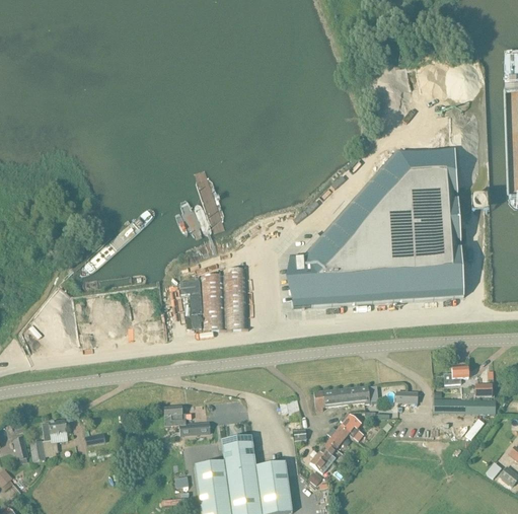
[(314,296),(314,304),(464,295),(455,146),(398,148),(325,232),(327,234),(326,235),(325,234),(311,249),(313,270),(320,269),(321,274),(313,274),(314,292),(322,292),(322,296),(314,296)]
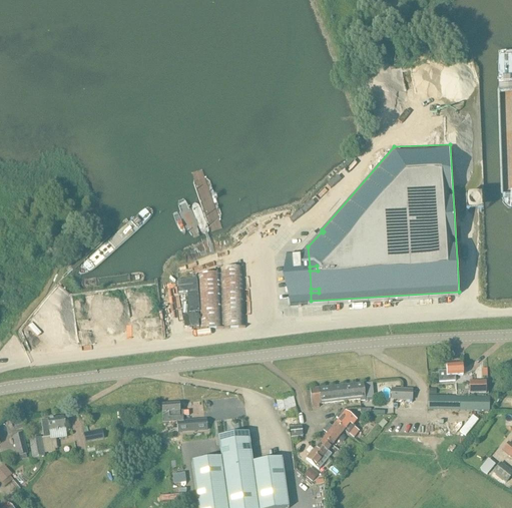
[(292,251),(288,252),(290,284),(288,284),(289,291),(290,291),(291,302),(311,301),(311,293),(319,293),(319,289),(311,289),(310,271),(318,271),(317,266),(310,267),(308,246),(322,231),(323,232),(324,231),(322,229),(321,228),(320,229),(321,230),(319,232),(315,229),(315,228),(314,227),(292,251)]
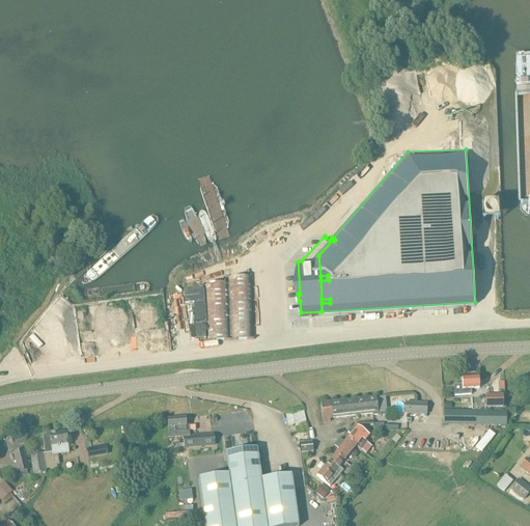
[(204,284),(185,285),(185,288),(186,299),(195,298),(197,319),(198,319),(199,322),(191,322),(192,334),(207,333),(206,323),(206,321),(202,321),(202,319),(207,317),(208,327),(208,337),(255,335),(254,325),(253,276),(253,273),(229,273),(229,277),(229,279),(207,280),(208,313),(207,313),(204,284)]
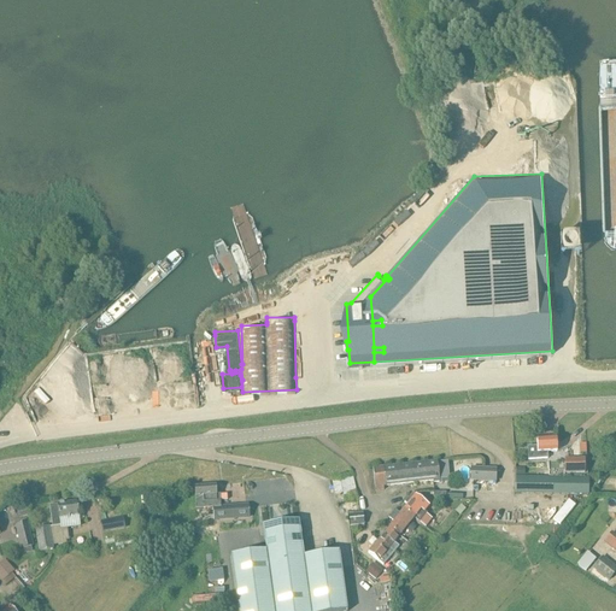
[(538,434),(539,441),(529,441),(529,454),(549,453),(549,447),(558,446),(557,433),(538,434)]
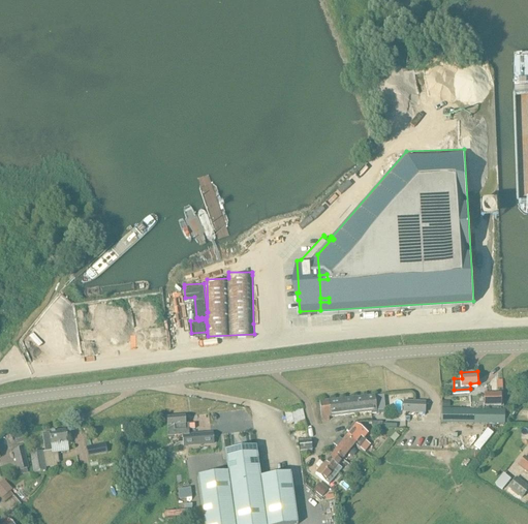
[(485,395),(485,401),(502,402),(502,391),(502,389),(486,389),(485,395)]
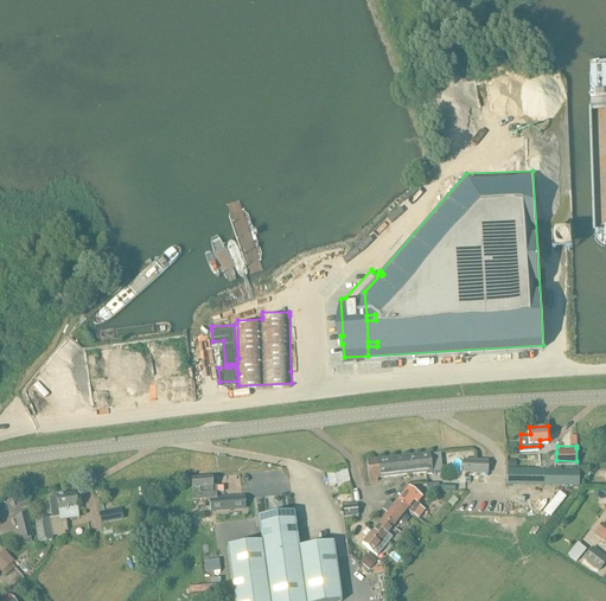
[(400,452),(378,454),(381,472),(401,470),(414,468),(427,467),(427,470),(433,470),(444,468),(442,466),(444,466),(442,448),(431,449),(400,452)]
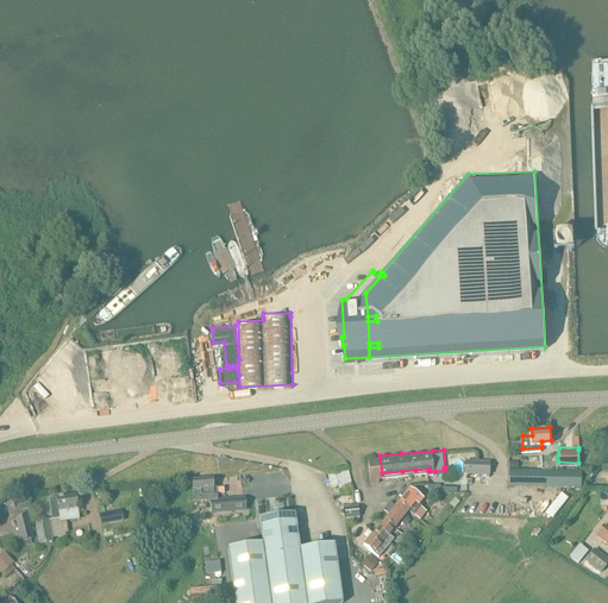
[(380,456),(369,457),(371,479),(380,478),(380,473),(382,473),(380,456)]
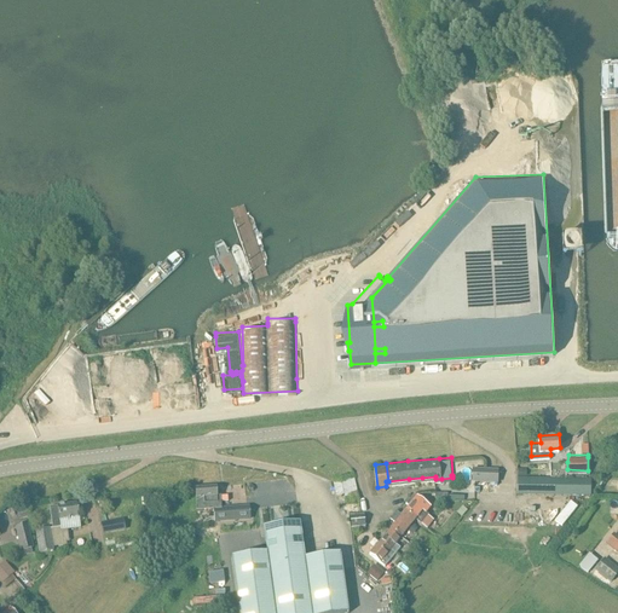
[(474,464),(474,478),(498,478),(498,466),(474,464)]
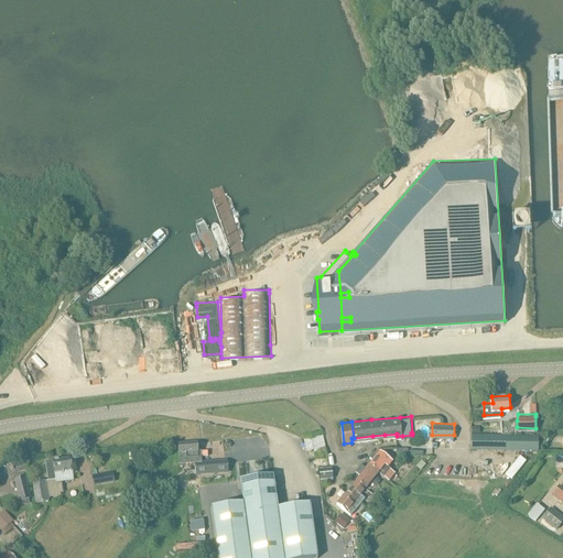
[(327,449),(323,428),(305,431),(309,447),(315,445),(316,452),(327,449)]
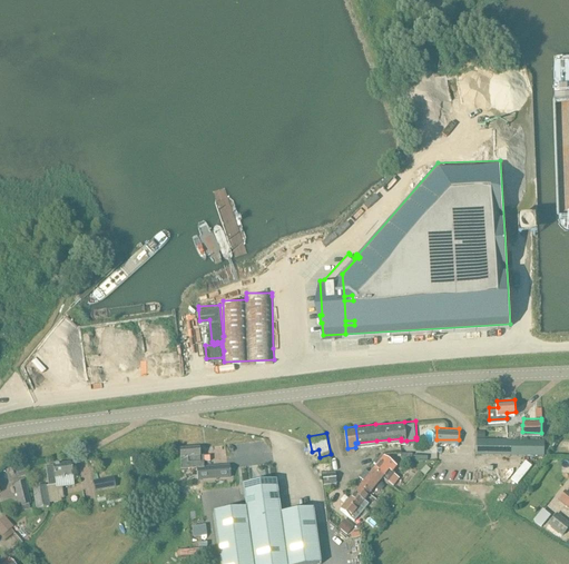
[(477,435),(477,452),(511,452),(545,452),(546,436),(477,435)]
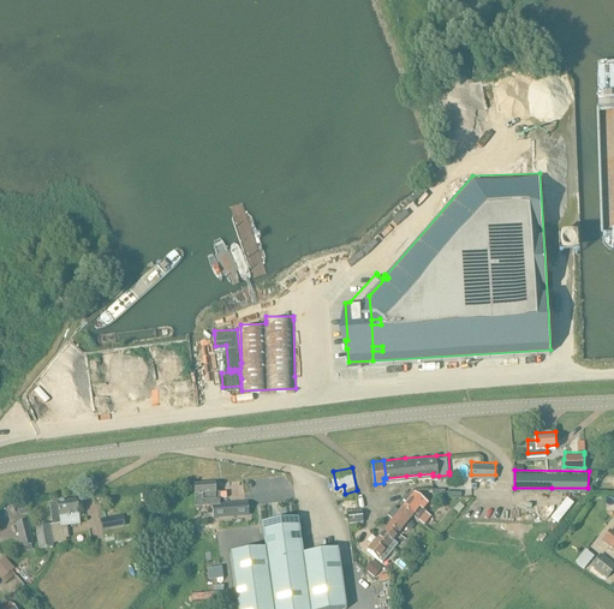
[(216,479),(196,481),(197,502),(214,501),(215,513),(249,511),(248,507),(248,499),(221,501),(221,494),(228,494),(227,488),(221,488),(221,487),(216,488),(216,479)]
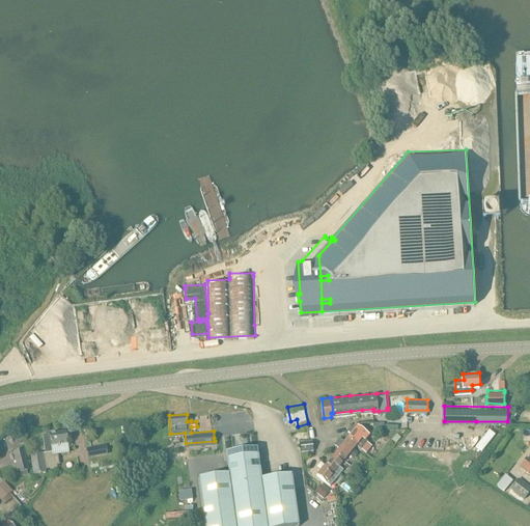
[(368,430),(356,419),(350,427),(352,430),(349,434),(358,441),(362,445),(368,437),(366,436),(370,432),(368,430)]
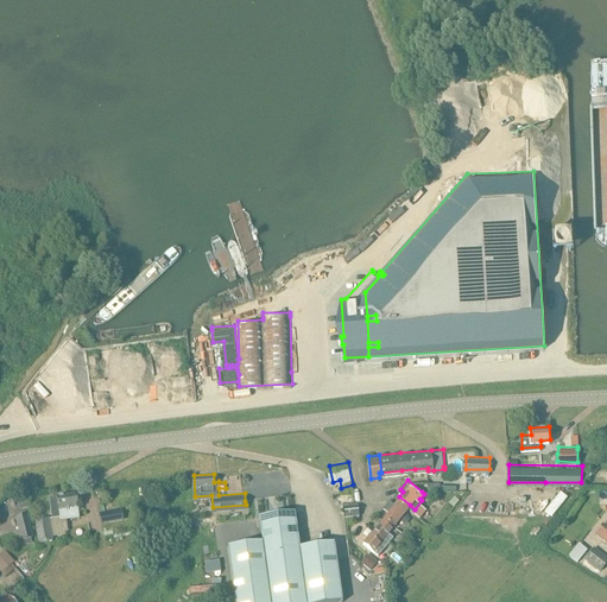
[(80,513),(80,512),(77,489),(50,493),(54,514),(61,513),(61,515),(80,513)]
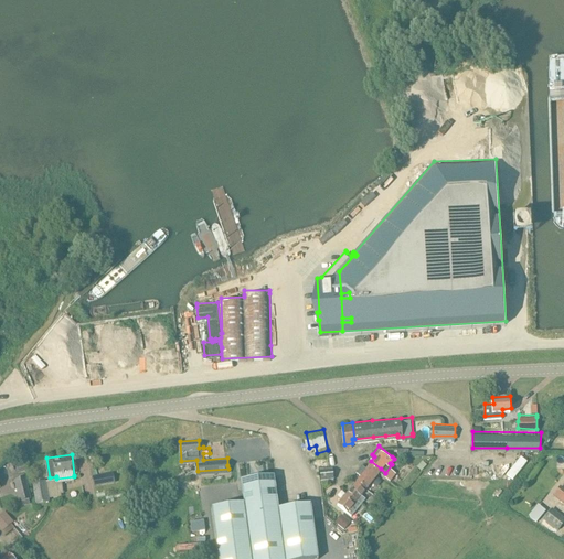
[(24,458),(17,460),(19,469),(27,466),(24,458)]
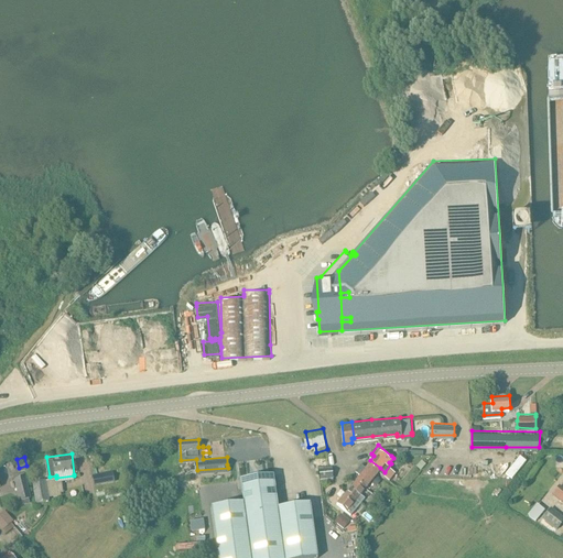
[(357,477),(367,484),(371,478),(377,482),(381,477),(376,472),(380,468),(370,460),(367,465),(363,461),(356,468),(360,471),(357,477)]
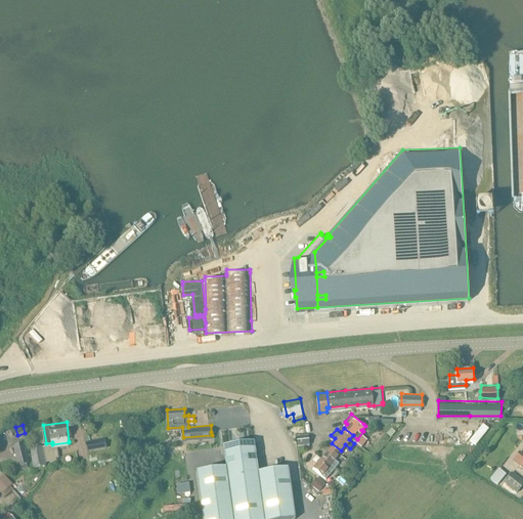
[(309,431),(298,432),(299,442),(310,441),(309,431)]
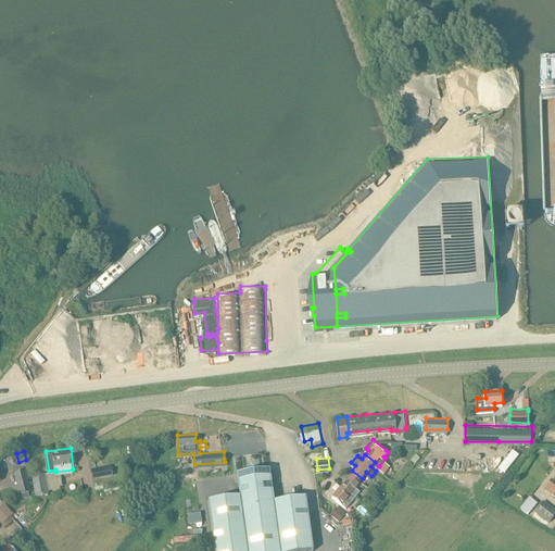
[(112,462),(92,465),(93,476),(114,472),(112,462)]
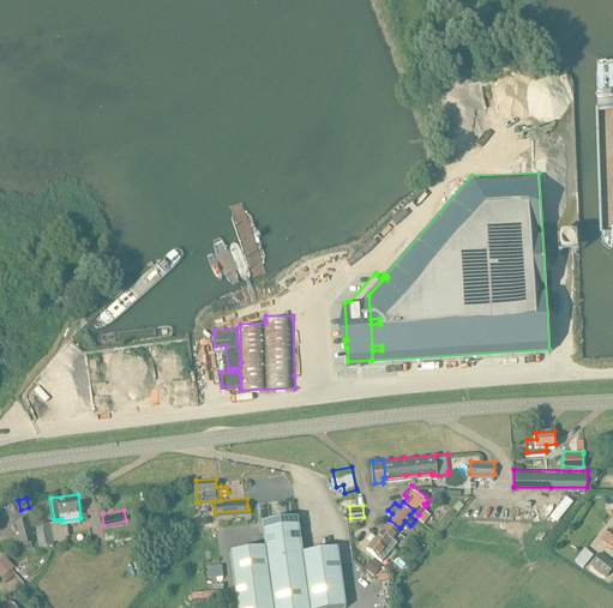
[(266,543),(232,548),(239,607),(316,607),(347,605),(338,545),(304,549),(299,513),(263,518),(266,543)]
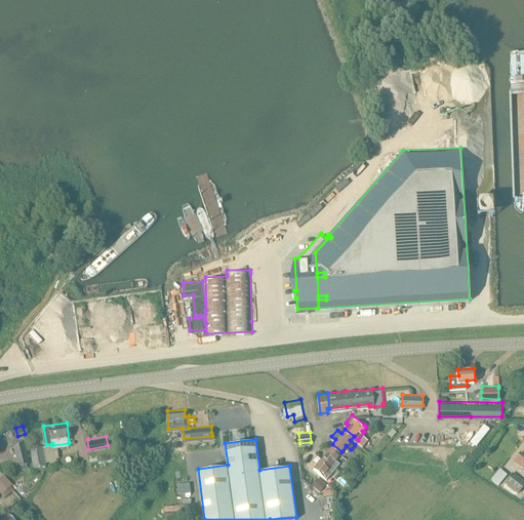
[(19,463),(29,461),(25,440),(14,443),(19,463)]
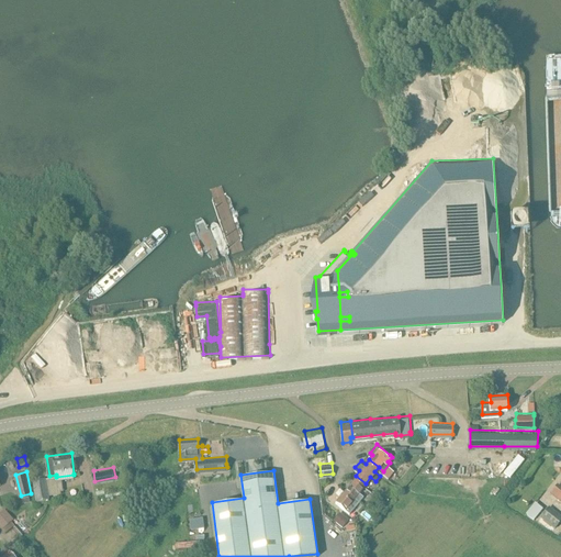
[(149,474),(150,482),(163,480),(161,471),(149,474)]
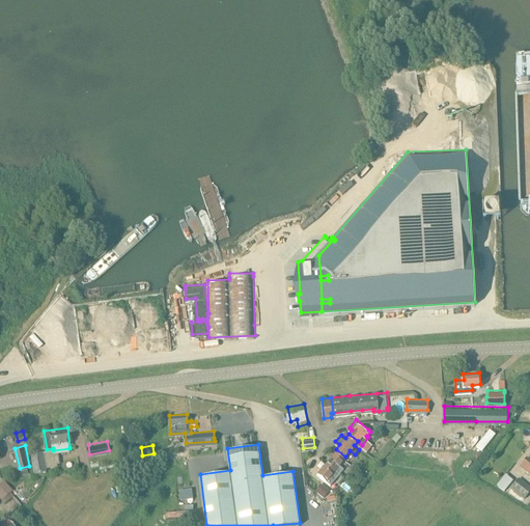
[(47,468),(47,466),(44,448),(31,450),(34,470),(47,468)]
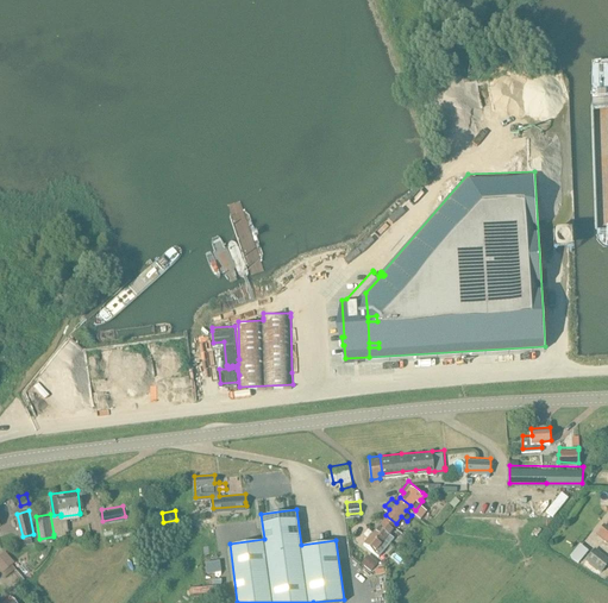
[(375,527),(390,539),(395,534),(390,529),(396,523),(386,515),(375,527)]
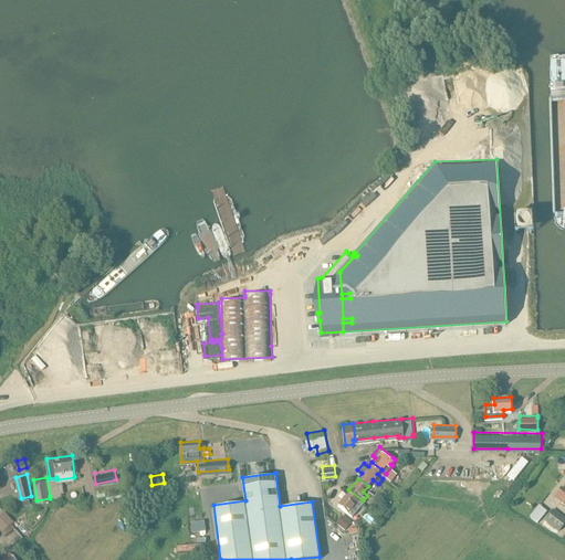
[(555,493),(564,499),(564,485),(562,484),(555,493)]
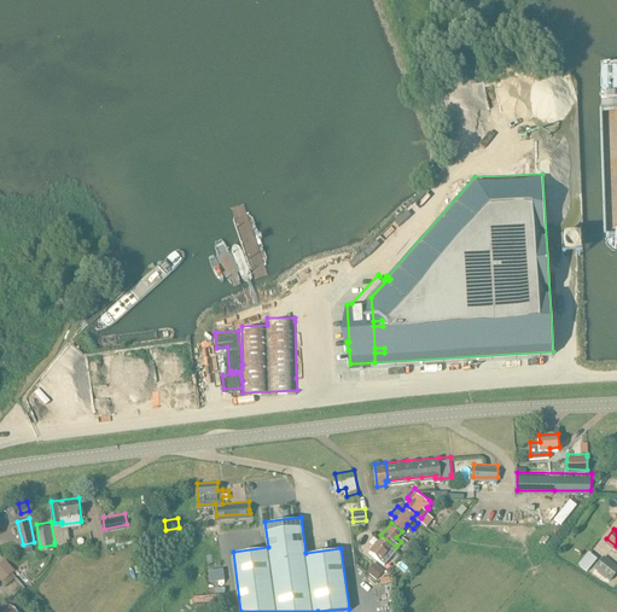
[(380,535),(371,548),(385,561),(396,547),(380,535)]
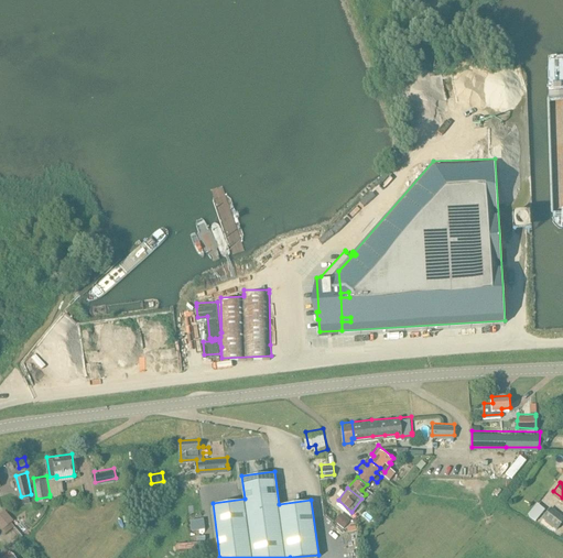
[(543,514),(550,518),(559,526),(562,520),(562,511),(552,503),(543,514)]
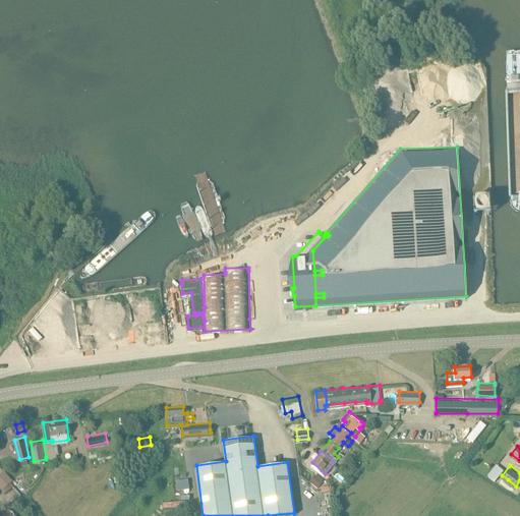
[(4,486),(11,479),(13,477),(5,468),(0,471),(0,482),(3,486),(4,486)]
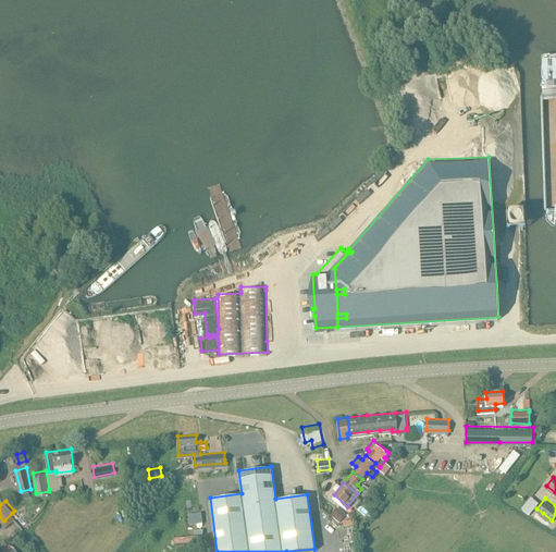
[(345,519),(349,514),(337,504),(331,512),(340,519),(342,517),(345,519)]
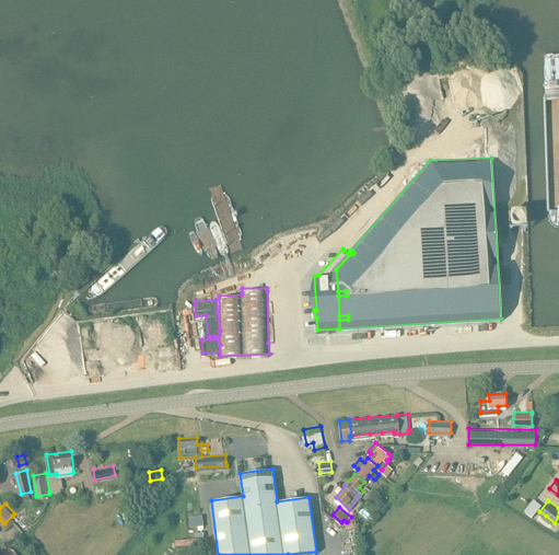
[(16,554),(19,554),(11,545),(0,554),(16,554)]
